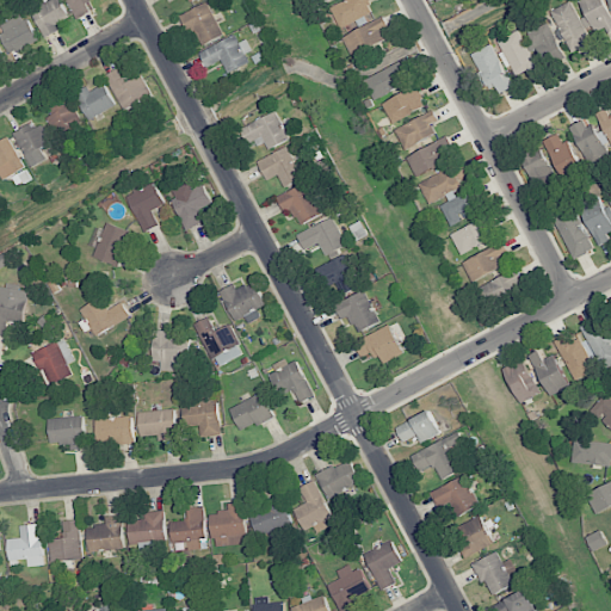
[(44,38),(60,30),(56,25),(69,18),(60,0),(49,0),(31,10),(44,38)]
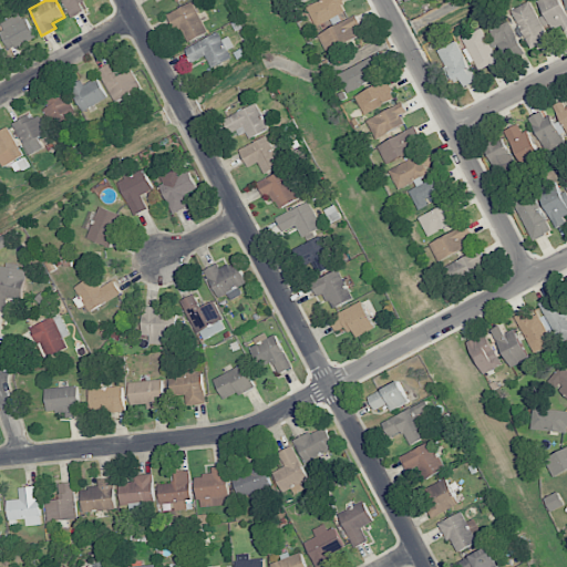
[(62,0),(71,18),(85,11),(80,0),(62,0)]
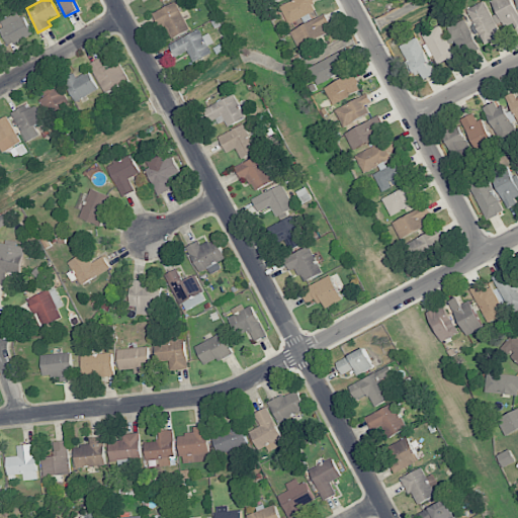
[(290,0),(279,5),(287,23),(317,12),(312,1),(314,0),(290,0)]
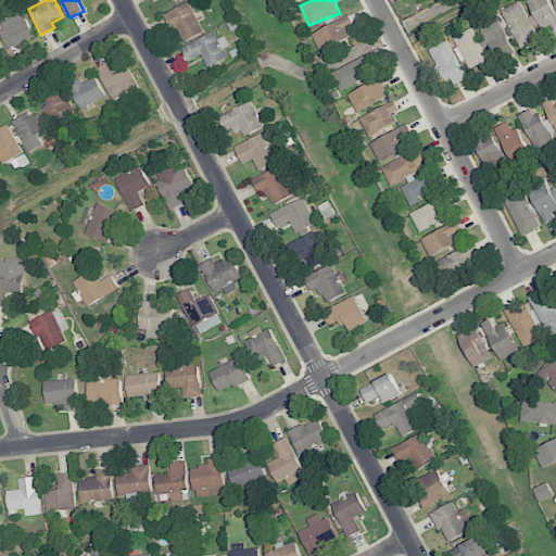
[(528,0),(544,33),(555,26),(555,13),(550,0),(528,0)]
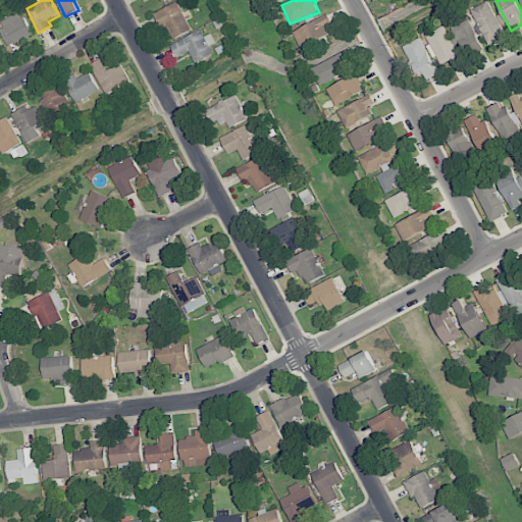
[(488,46),(506,38),(488,1),(471,9),(488,46)]
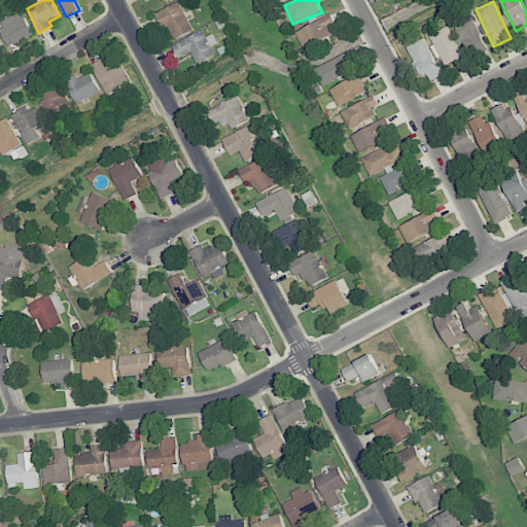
[(170,40),(192,32),(181,2),(159,11),(170,40)]
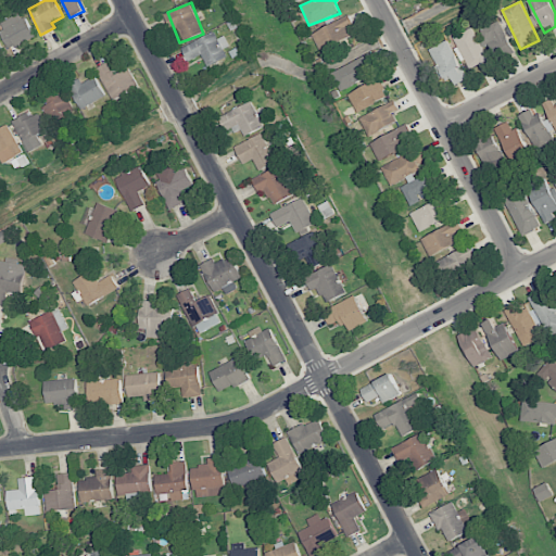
[(34,36),(21,12),(0,23),(0,30),(11,49),(34,36)]
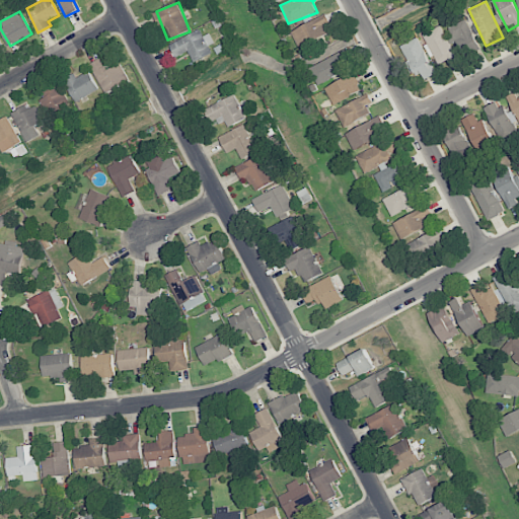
[(332,34),(325,16),(291,29),(298,49),(332,34)]
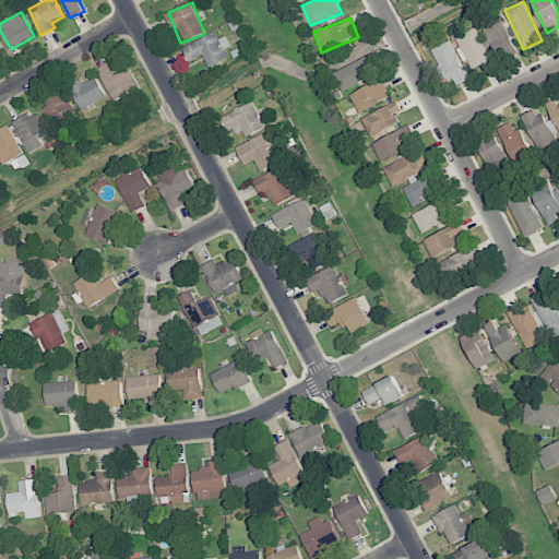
[(499,60),(516,52),(503,21),(485,28),(499,60)]
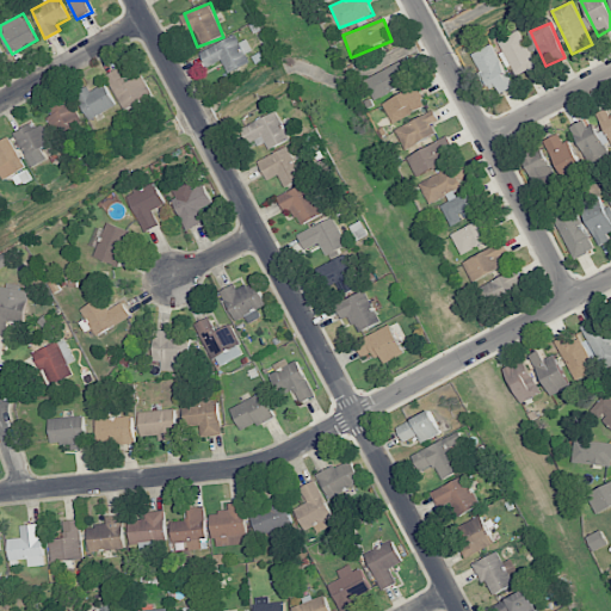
[(498,41),(518,79),(538,68),(519,30),(498,41)]
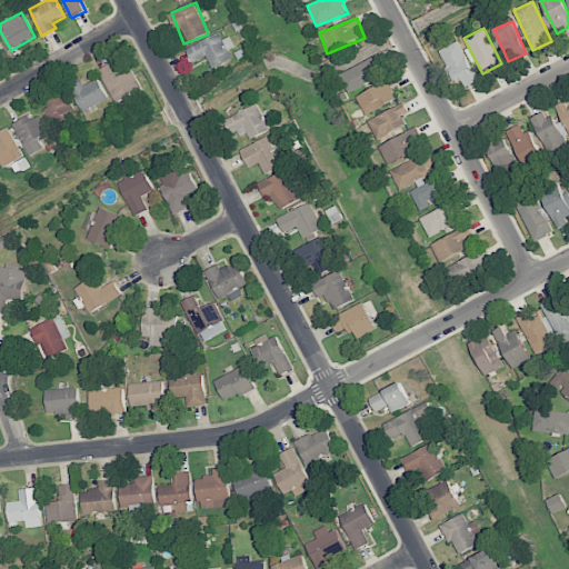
[(232,59),(229,50),(236,47),(230,37),(222,40),(219,32),(186,49),(192,63),(207,57),(212,68),(232,59)]
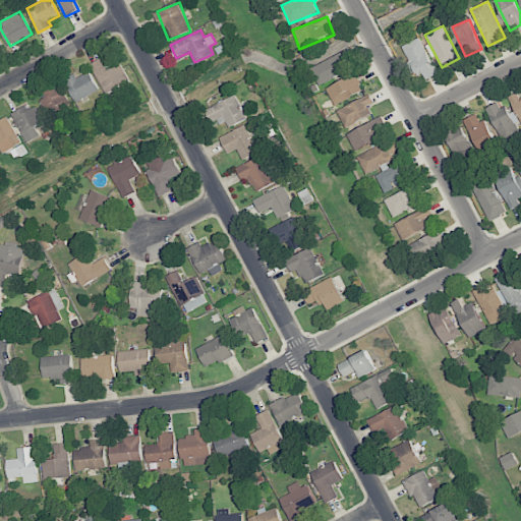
[(426,79),(437,75),(421,38),(403,46),(416,76),(423,73),(426,79)]
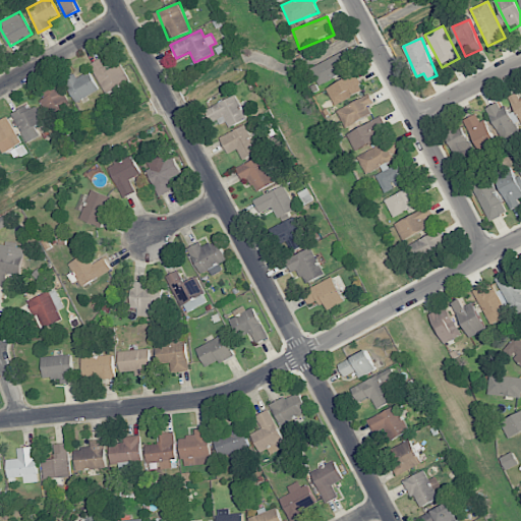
[(317,83),(356,66),(349,49),(310,67),(317,83)]
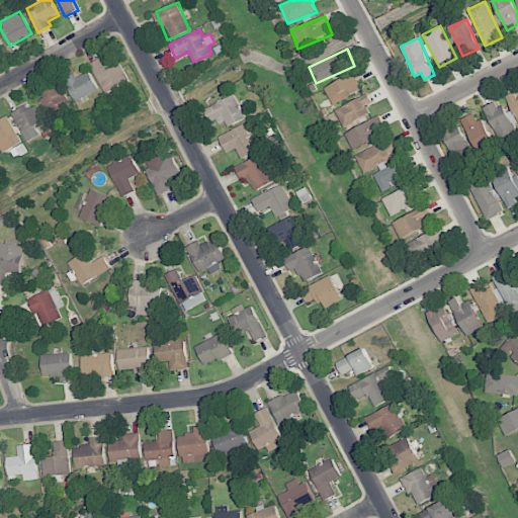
[(109,70),(101,58),(89,65),(106,94),(130,80),(120,64),(109,70)]
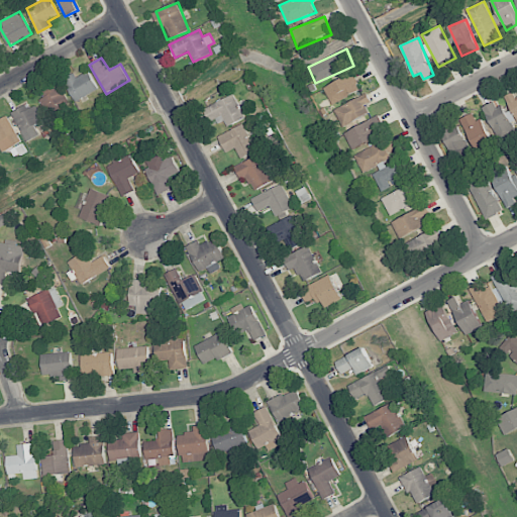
[(76,102),(99,90),(89,72),(77,78),(74,73),(64,79),(76,102)]
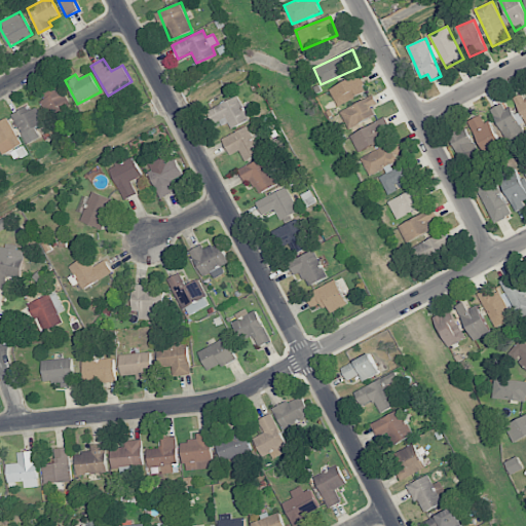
[(367,92),(359,74),(329,89),(337,106),(367,92)]
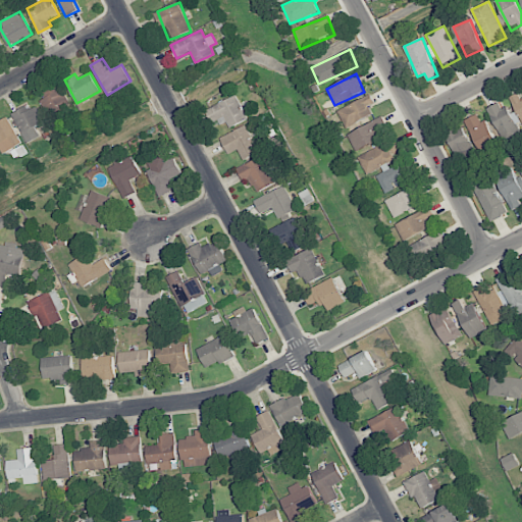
[(43,90),(46,99),(43,101),(49,117),(70,109),(61,83),(43,90)]
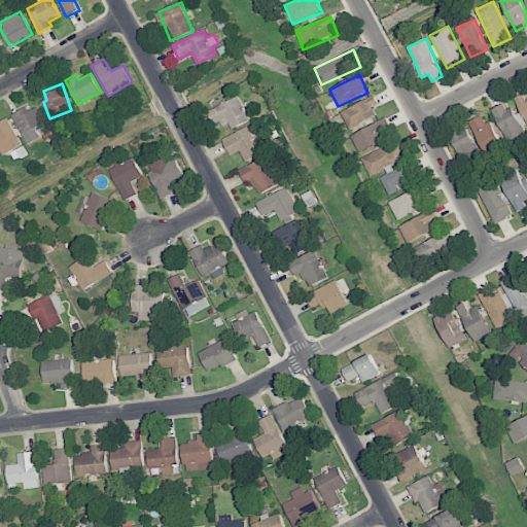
[(515,98),(526,123),(526,98),(525,99),(523,94),(515,98)]
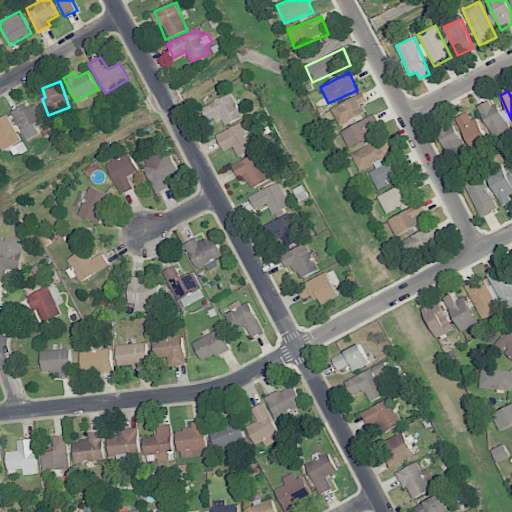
[(203,108),(212,125),(222,119),(226,126),(244,116),(231,92),(203,108)]
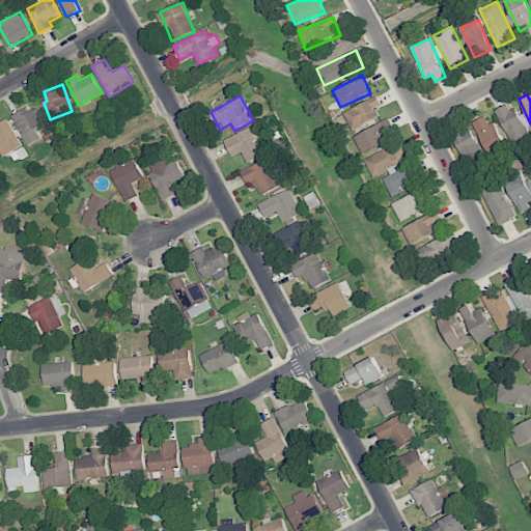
[(348,130),(379,118),(374,107),(381,105),(378,98),(342,112),(348,130)]
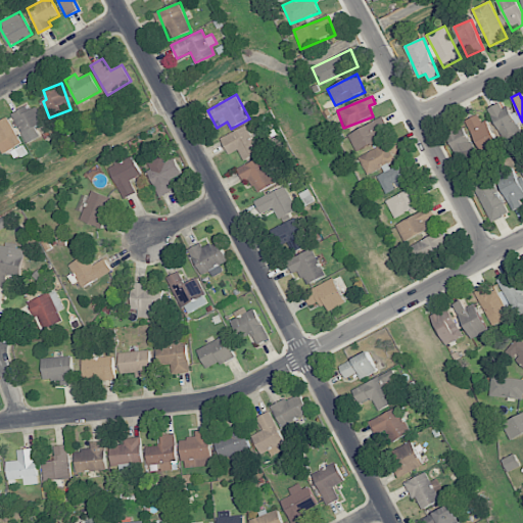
[(506,101),(489,107),(504,143),(520,136),(506,101)]
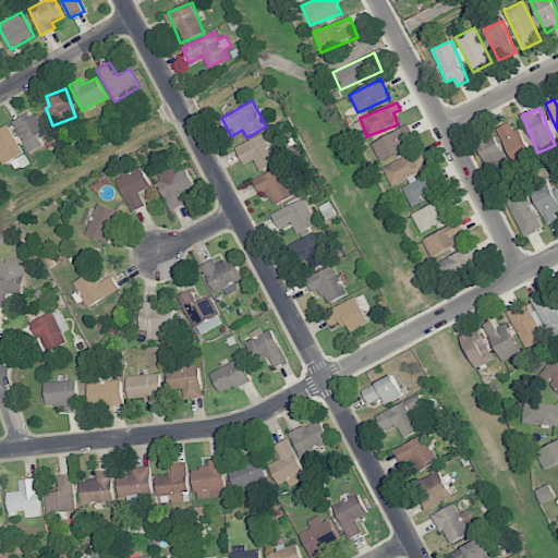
[(29,154),(44,146),(38,135),(46,132),(34,110),(12,121),(29,154)]
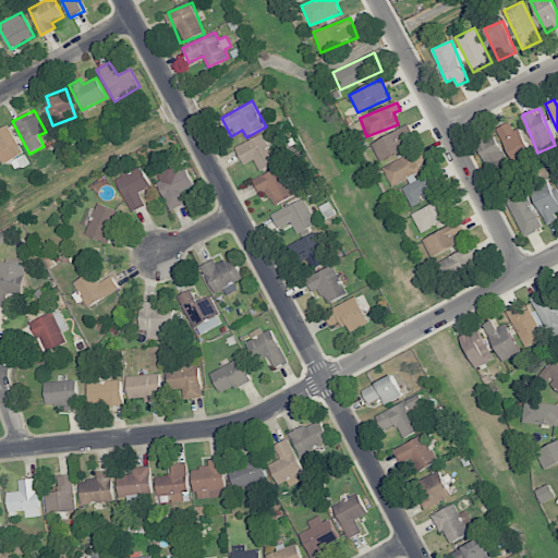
[(514,131),(510,122),(496,129),(516,165),(533,155),(519,129),(514,131)]
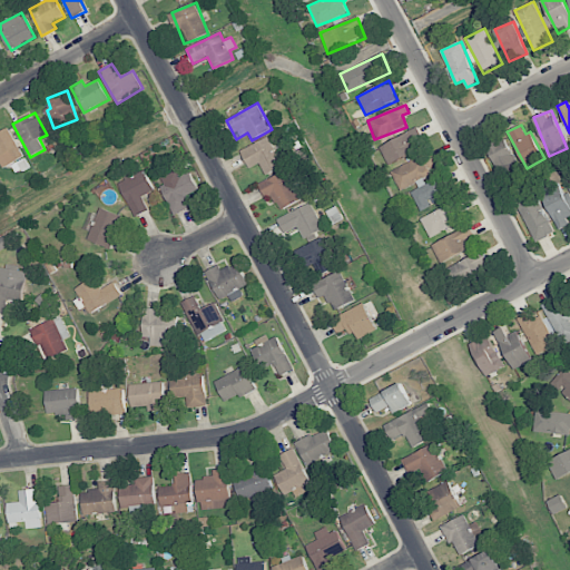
[(415,145),(423,139),(416,127),(379,149),(389,166),(418,149),(415,145)]
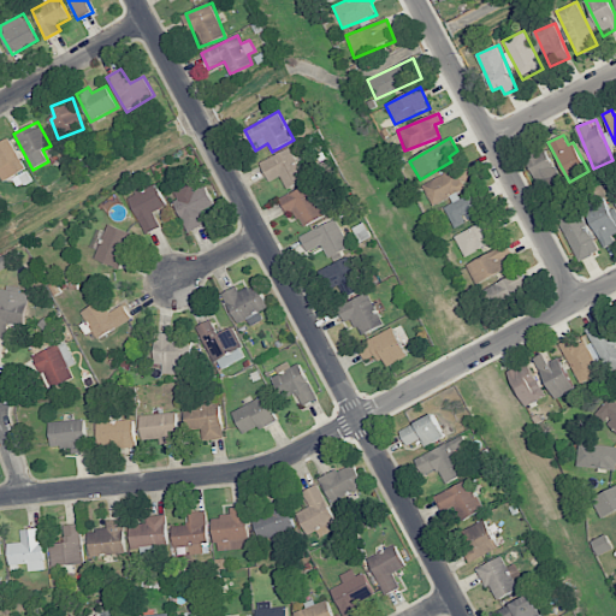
[(25,171),(11,140),(0,144),(0,175),(3,181),(25,171)]
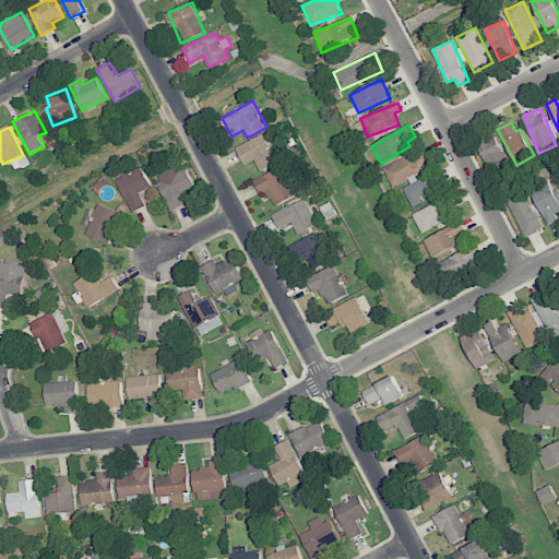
[(236,146),(244,165),(256,161),(260,171),(276,164),(265,134),(236,146)]
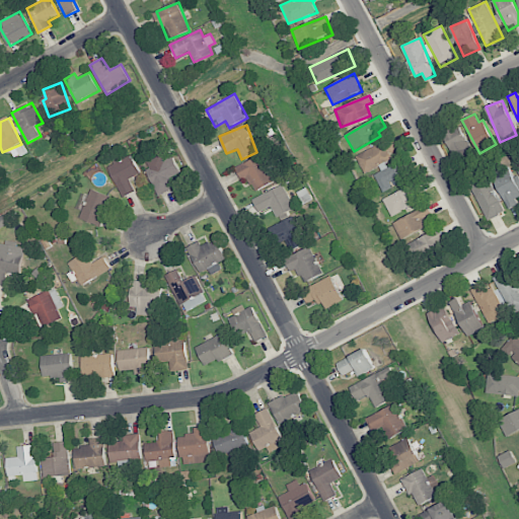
[(442,134),(455,160),(472,151),(459,125),(442,134)]
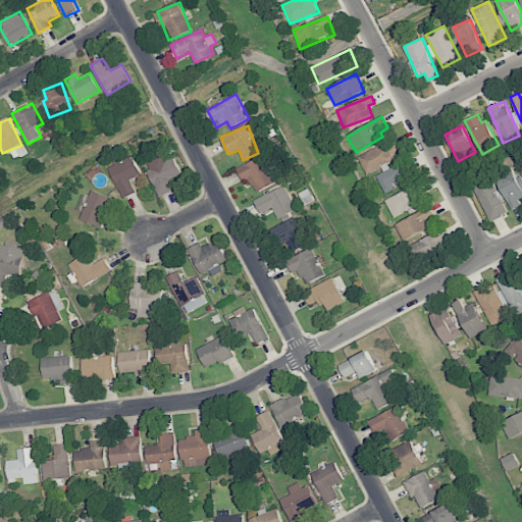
[(401,151),(396,140),(358,155),(365,173),(396,161),(393,154),(401,151)]
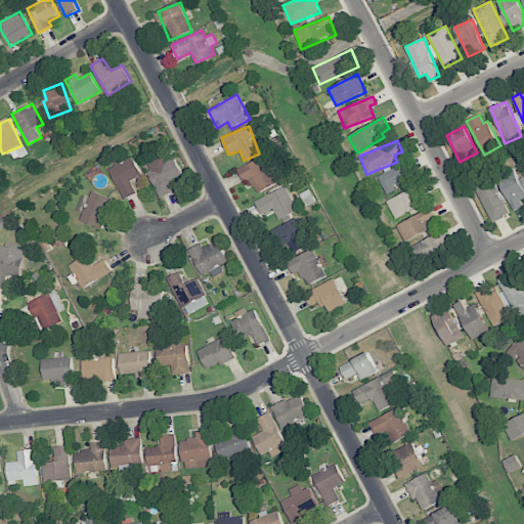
[(258,193),(277,183),(263,156),(237,170),(245,182),(251,179),(258,193)]
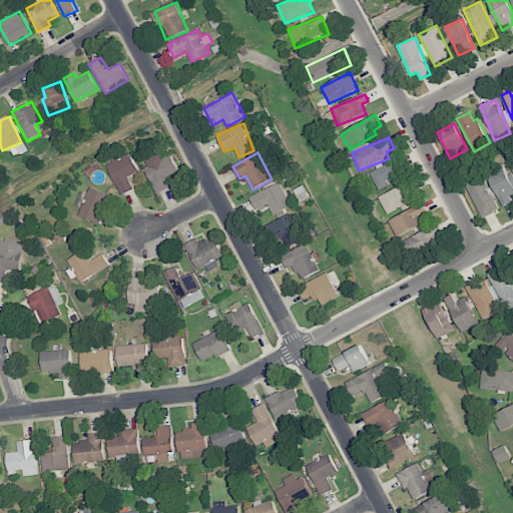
[(134,188),(128,176),(139,171),(130,153),(107,165),(122,195),(134,188)]
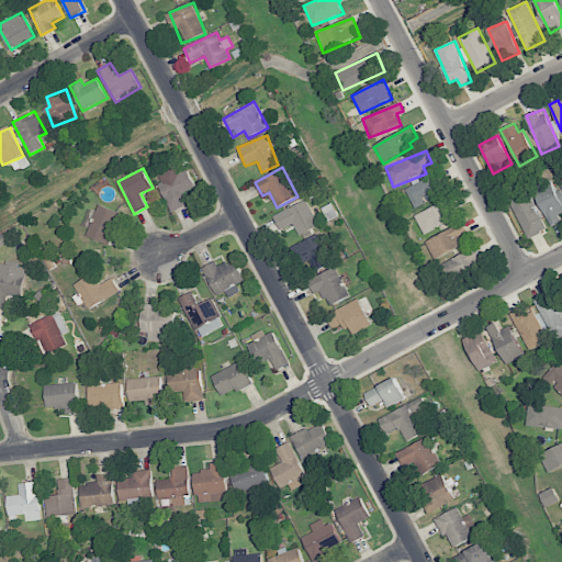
[(195,188),(187,168),(172,175),(169,168),(155,173),(171,212),(189,204),(184,192),(195,188)]
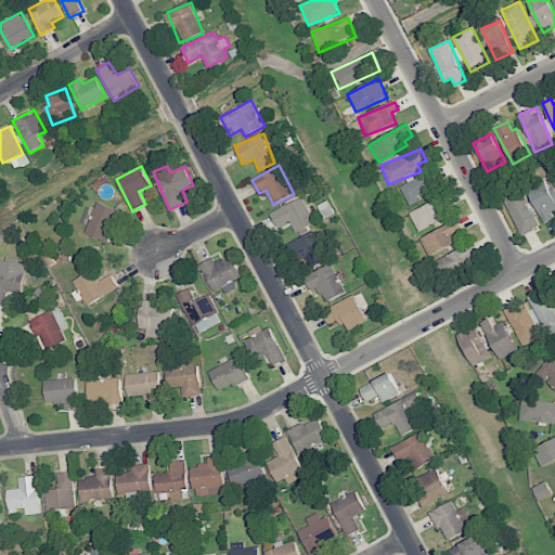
[(410,205),(440,188),(430,170),(400,188),(410,205)]
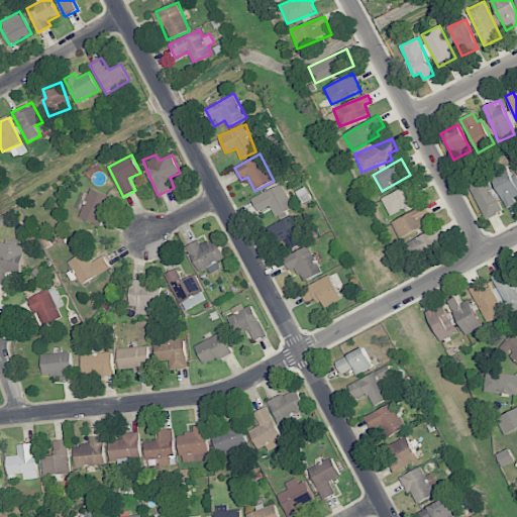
[(516,196),(516,179),(513,172),(511,173),(507,165),(490,173),(507,208),(516,203),(514,198),(516,196)]
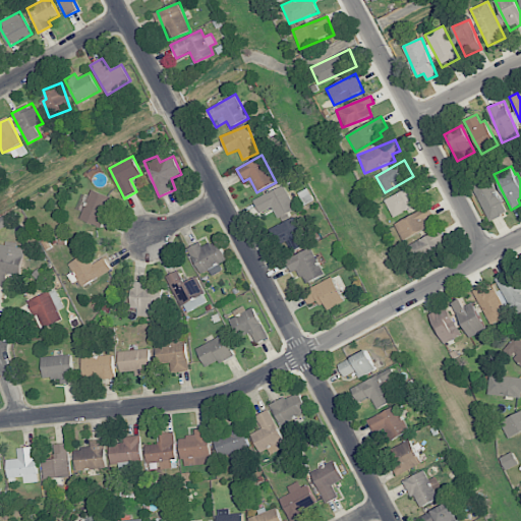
[(473,188),(489,221),(507,213),(490,179),(473,188)]
